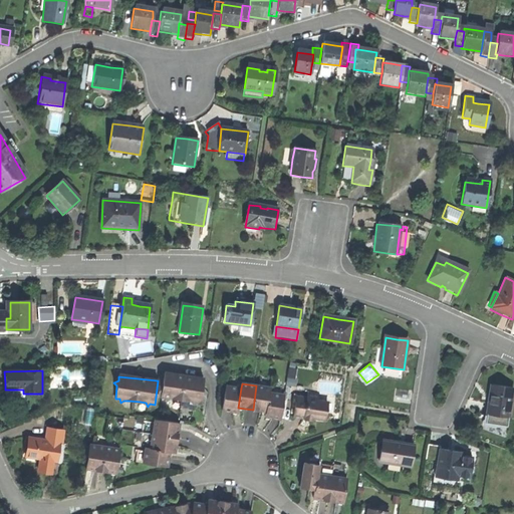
[(238,413),(238,408),(241,388),(226,386),(222,410),(230,411),(238,413)]
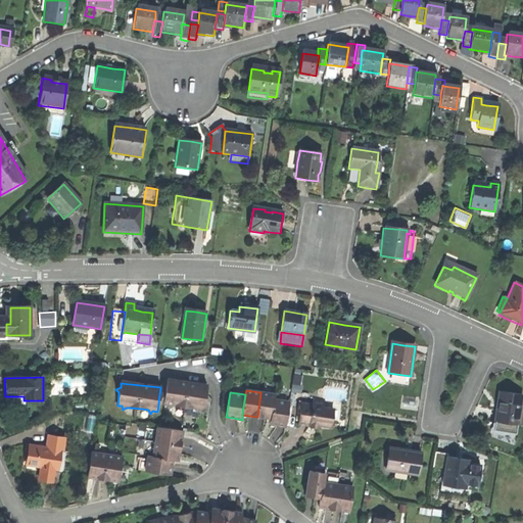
[(264,418),(272,419),(274,399),(275,394),(260,392),(257,417),(264,418)]
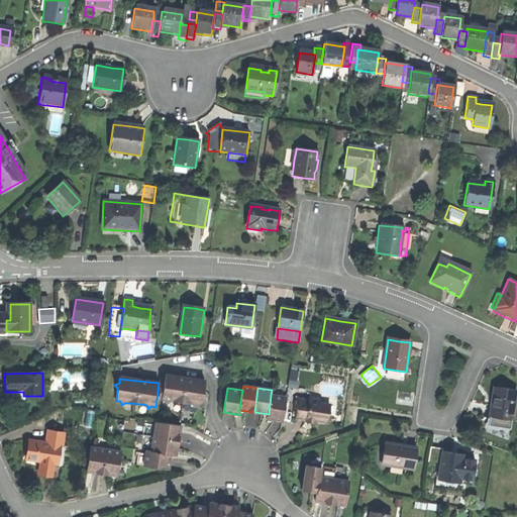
[(503,390),(493,388),(492,399),(493,399),(491,418),(512,420),(516,391),(503,390)]
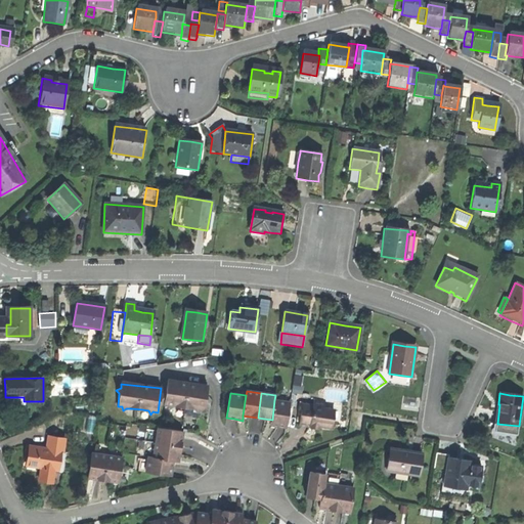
[(24,404),(24,401),(24,397),(5,397),(5,405),(24,404)]
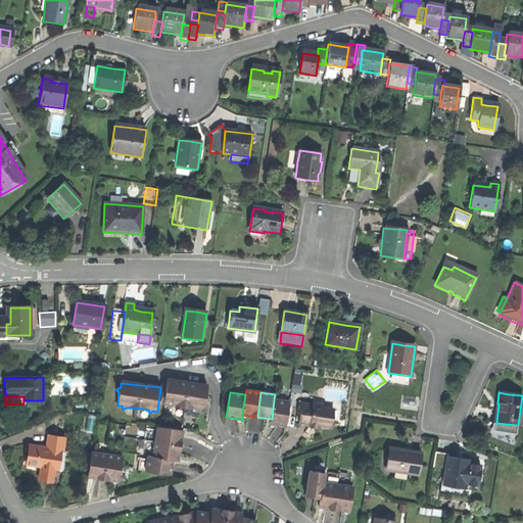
[(278,425),(286,426),(290,401),(274,399),(272,419),(271,424),(278,425)]
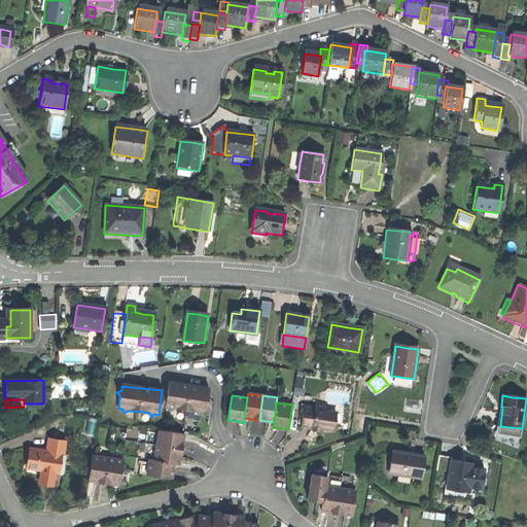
[(305,407),(303,428),(312,429),(312,431),(314,432),(314,430),(317,430),(320,430),(320,432),(322,433),(322,431),(335,432),(336,422),(335,422),(336,412),(327,411),(328,405),(317,403),(316,408),(305,407)]
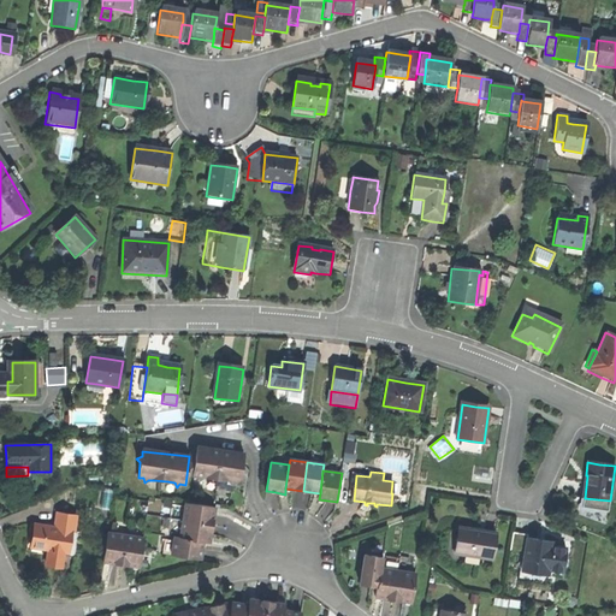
[(609,509),(610,501),(585,498),(582,497),(581,505),(609,509)]
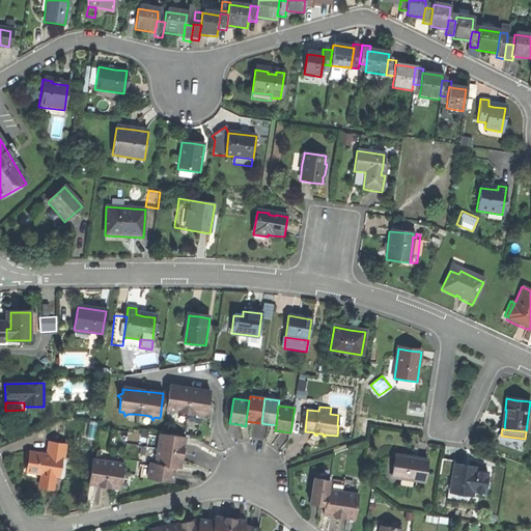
[(186,438),(160,434),(158,449),(184,453),(185,445),(186,438)]
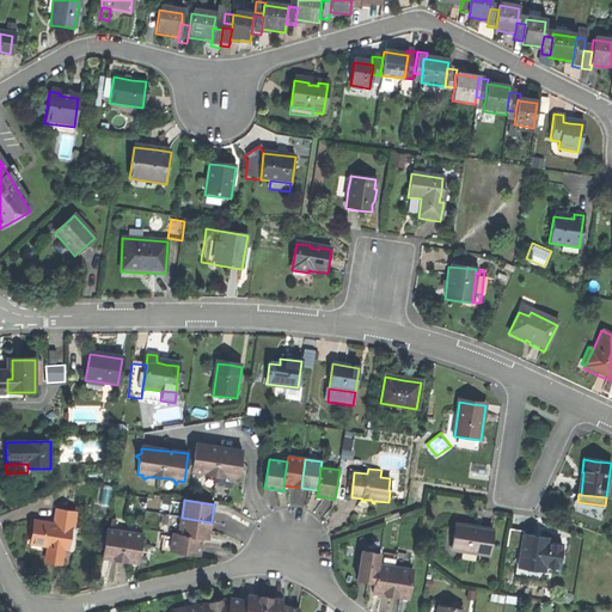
[(56,510),(54,525),(71,527),(79,528),(83,528),(84,514),(56,510)]
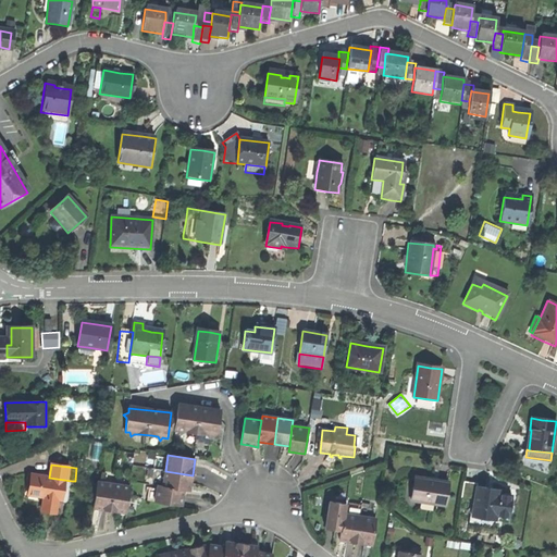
[(190,483),(193,475),(165,471),(163,487),(184,490),(189,491),(190,483)]
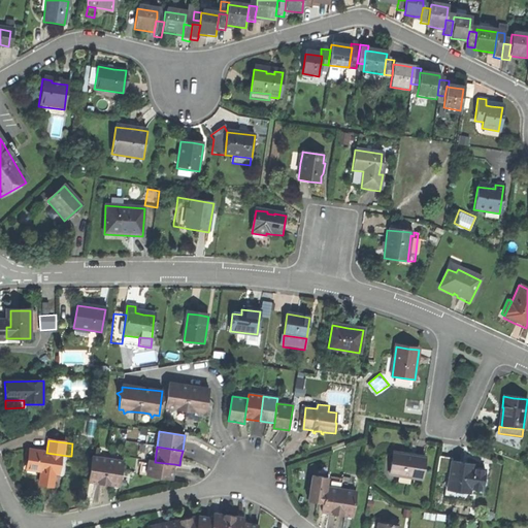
[(46,453),(30,451),(29,457),(28,463),(27,469),(35,470),(41,471),(55,472),(59,473),(61,455),(46,453)]
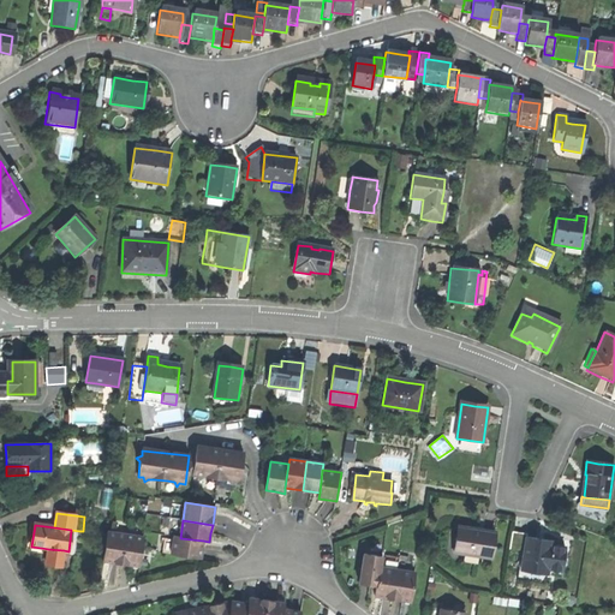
[(476,531),(458,529),(453,555),(491,561),(495,535),(476,531)]
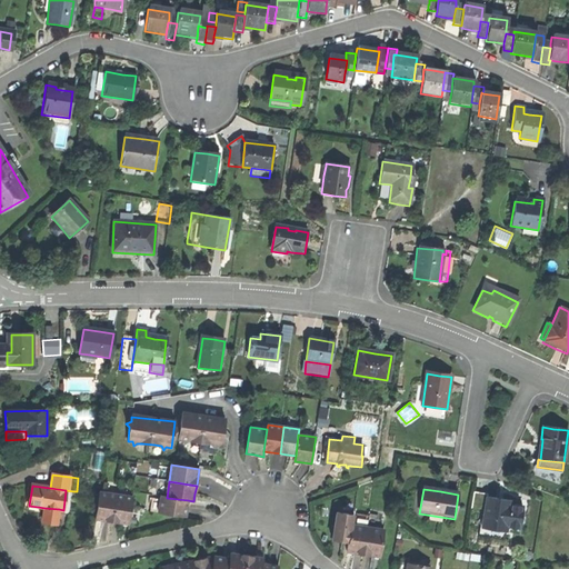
[(73,491),(66,490),(63,510),(71,511),(73,491)]
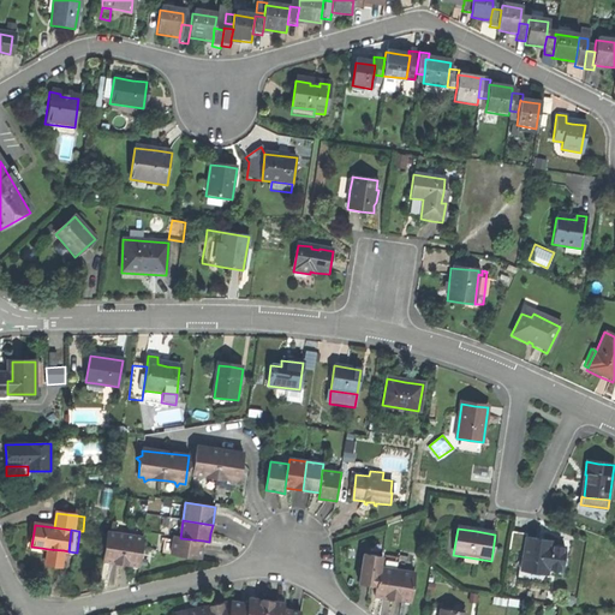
[(112,562),(121,563),(126,535),(108,531),(103,561),(112,562)]
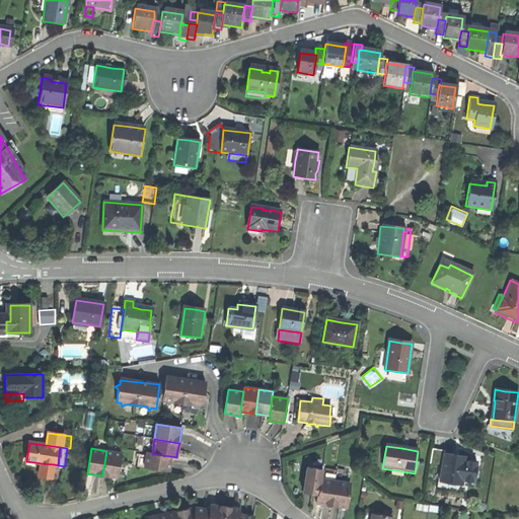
[(110,476),(118,477),(121,453),(106,451),(102,475),(110,476)]
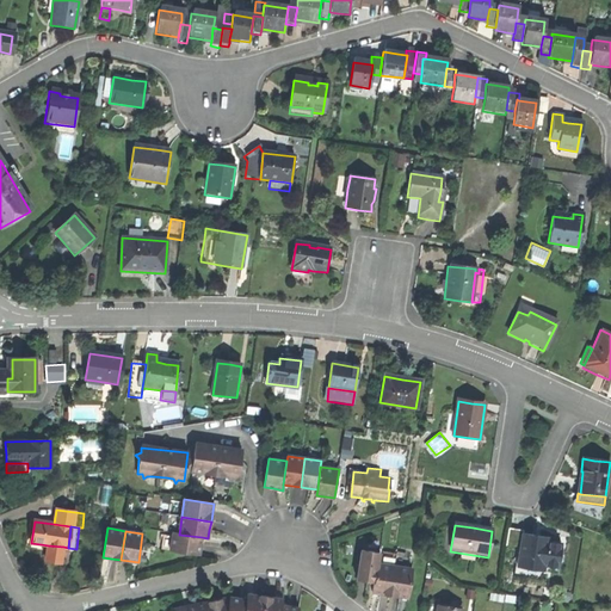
[(201,547),(202,537),(179,535),(173,534),(171,550),(199,555),(201,547)]
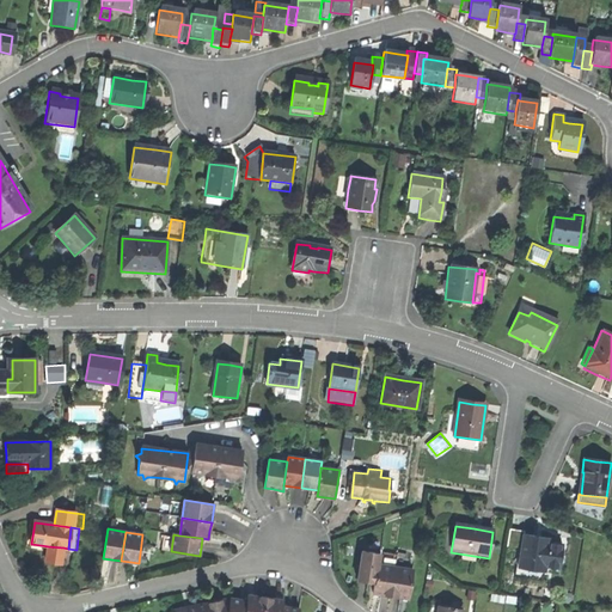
[(41,549),(41,545),(31,544),(32,537),(26,536),(25,546),(41,549)]
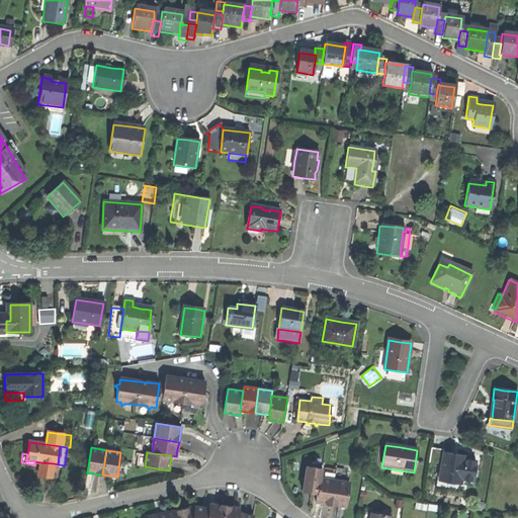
[(453,456),(442,455),(439,481),(461,484),(461,482),(463,461),(464,457),(453,456)]
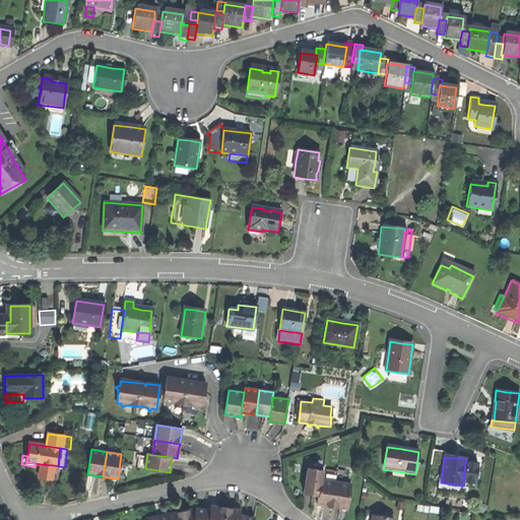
[(477,464),(465,463),(463,483),(474,484),(477,464)]
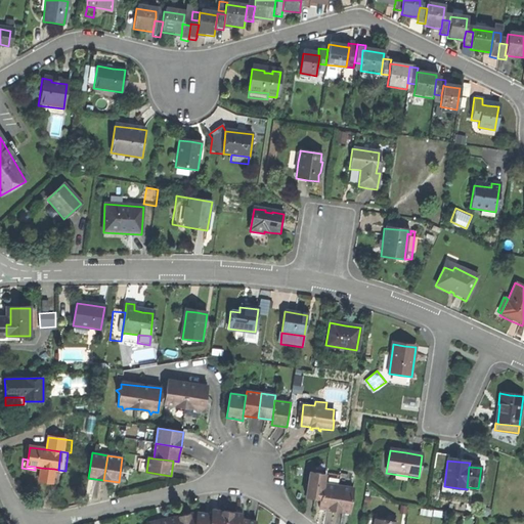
[(53,473),(54,469),(41,468),(40,481),(52,482),(53,473)]
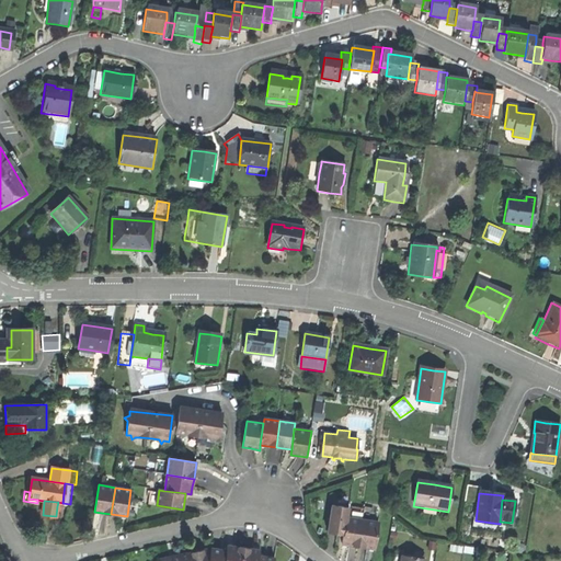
[(335,531),(344,534),(346,517),(348,506),(332,504),(328,531),(335,531)]
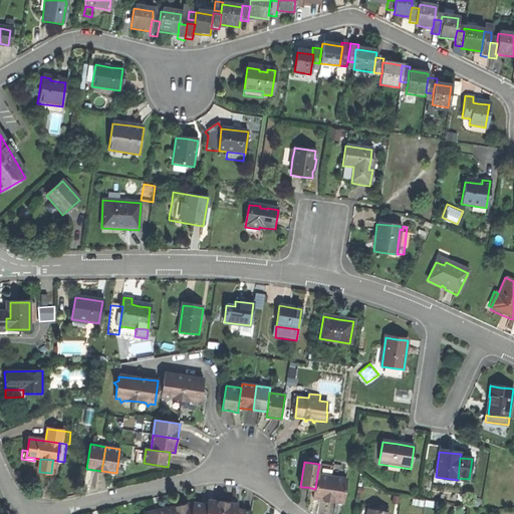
[(321,499),(329,500),(332,475),(317,474),(315,489),(314,498),(321,499)]
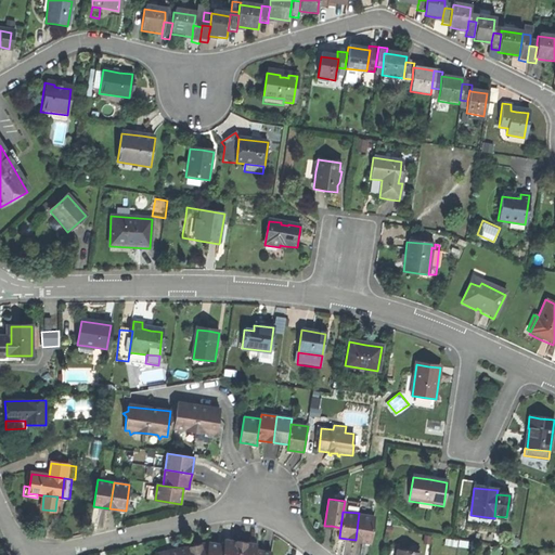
[(363,541),(372,542),(375,515),(359,513),(356,540),(363,541)]
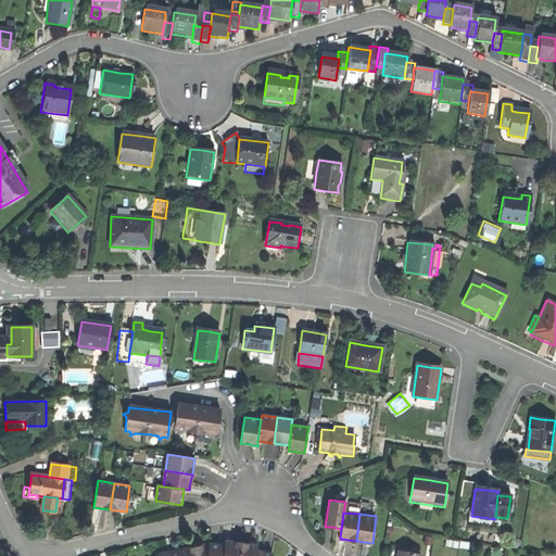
[(224,555),(239,555),(241,542),(235,541),(226,540),(226,545),(224,555)]
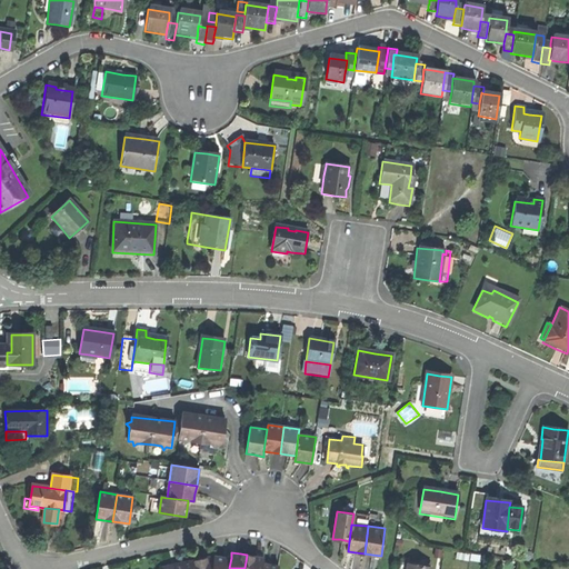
[(245,568),(261,568),(262,563),(263,557),(255,556),(247,555),(245,568)]
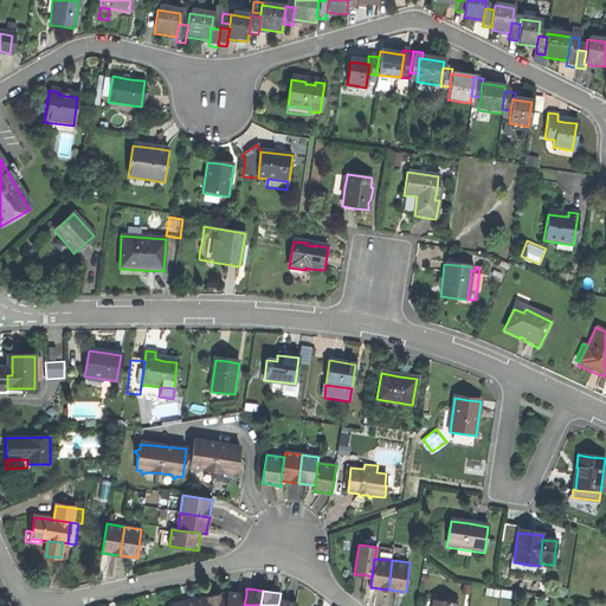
[(244,605),(246,594),(237,593),(227,592),(227,593),(225,605),(244,605)]
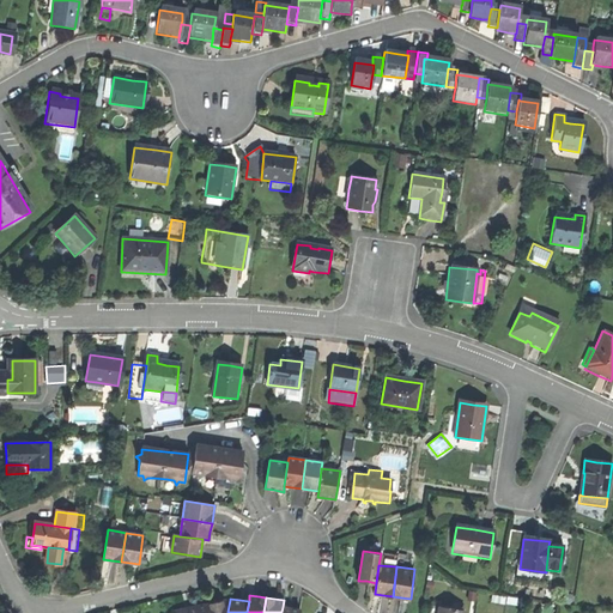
[(228,612),(230,600),(205,606),(206,612),(228,612)]
